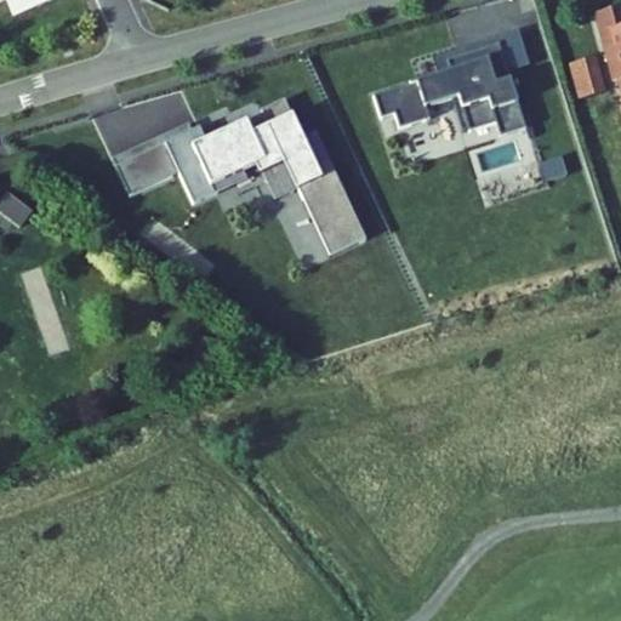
[(620,29),(620,10),(607,15),(620,62),(620,61),(620,45),(617,32),(620,29)]
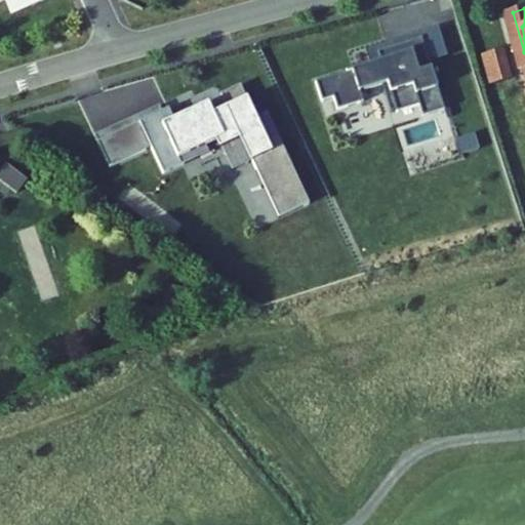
[(447,55),(439,29),(420,35),(430,62),(447,55)]
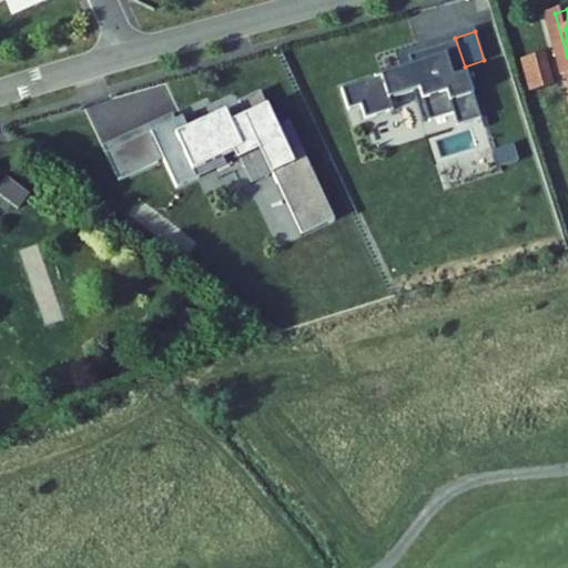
[(453,111),(456,123),(480,115),(465,67),(455,38),(407,53),(412,69),(402,72),(383,78),(381,73),(340,87),(347,108),(359,103),(364,117),(392,108),(388,97),(412,89),(422,119),(453,111)]
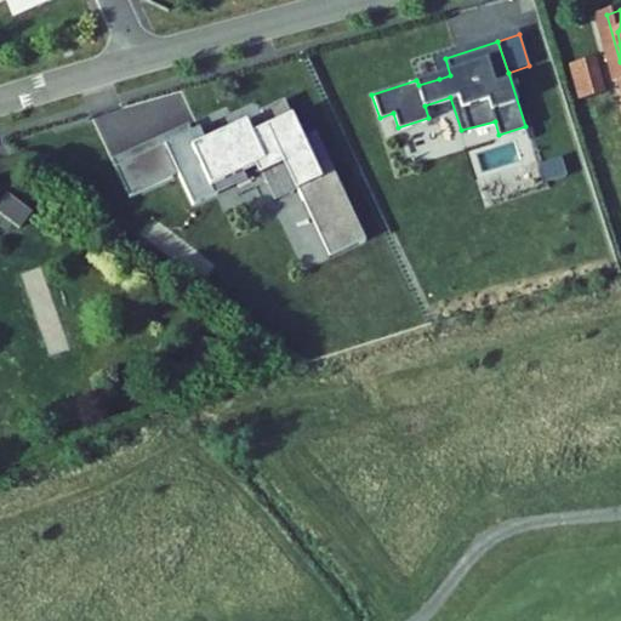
[(569,63),(577,98),(605,91),(597,57),(569,63)]
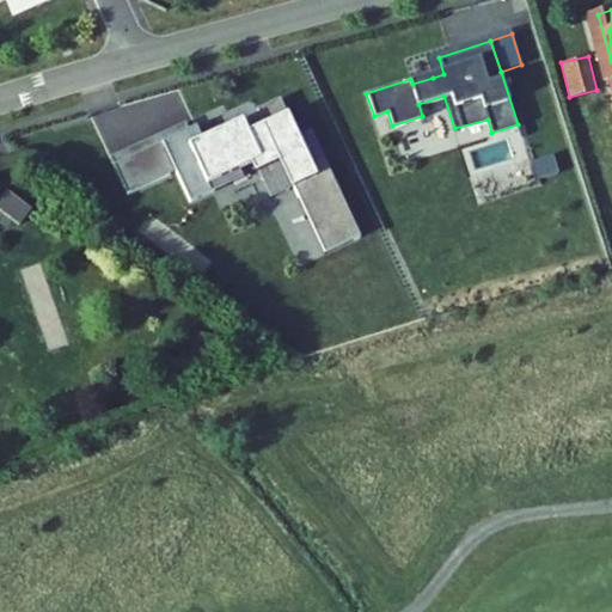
[(427,61),(433,78),(444,74),(439,57),(427,61)]
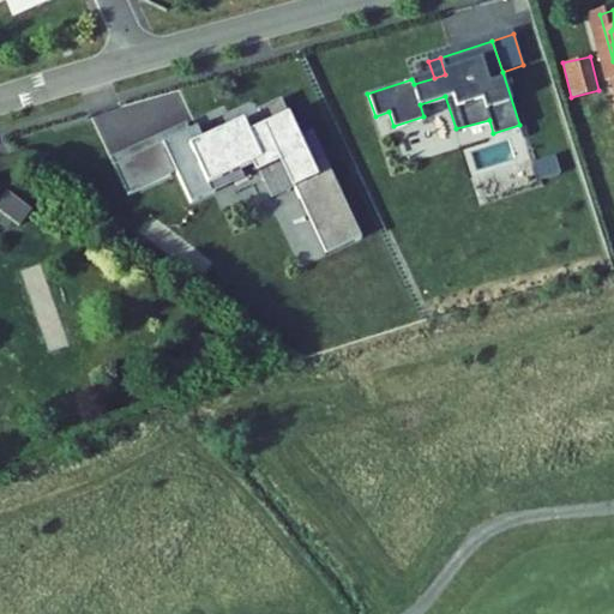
[(300,138),(281,98),(258,109),(266,125),(250,133),(244,121),(204,139),(198,126),(190,130),(163,143),(178,173),(192,203),(228,186),(226,179),(252,166),(257,175),(260,173),(272,199),(296,188),(326,254),(362,238),(313,132),(300,138)]
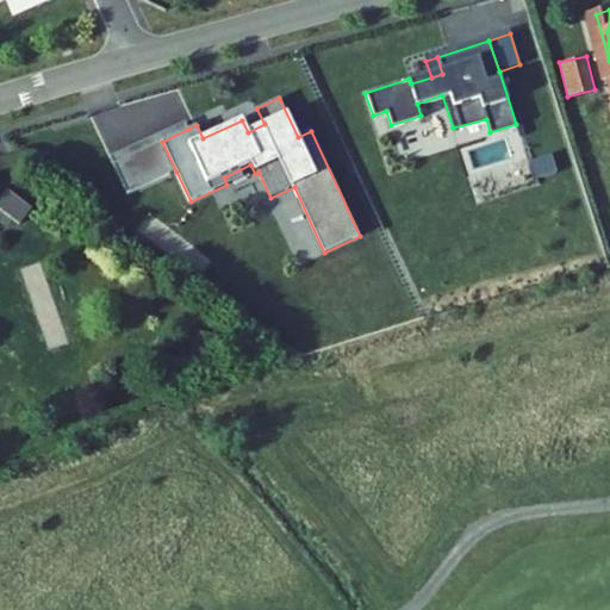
[(188,129),(186,123),(111,157),(128,194),(176,172),(162,142),(188,129)]
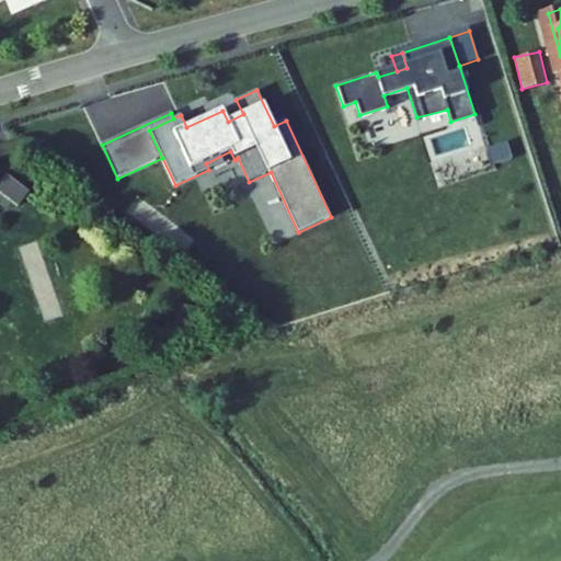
[(29,193),(7,176),(0,184),(0,193),(19,207),(29,193)]
